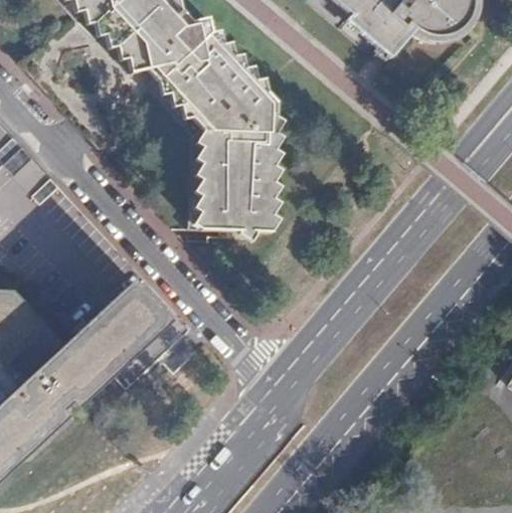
[(149,82),(154,92),(155,92),(197,135),(193,144),(200,148),(193,160),(199,164),(192,176),(199,180),(192,193),(200,197),(190,213),(199,217),(195,225),(200,230),(254,232),(265,237),(268,232),(277,232),(283,223),(275,217),(282,209),(276,203),(281,197),(276,191),(282,184),(277,179),(283,172),(277,168),(283,160),(278,156),(283,148),(278,145),(283,137),(279,134),(284,127),(278,123),(280,104),(213,33),(210,18),(194,21),(177,5),(176,0),(58,0),(74,17),(76,19),(87,11),(130,58),(133,73),(151,70),(156,76),(149,82)]
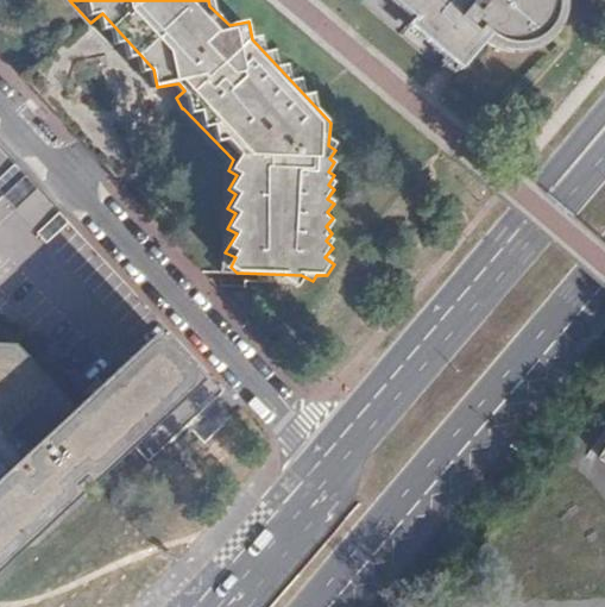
[(559,31),(562,24),(566,16),(567,0),(396,0),(417,17),(411,23),(465,68),(489,38),(496,43),(502,47),(510,49),(525,50),(543,44),(553,37),(559,31)]
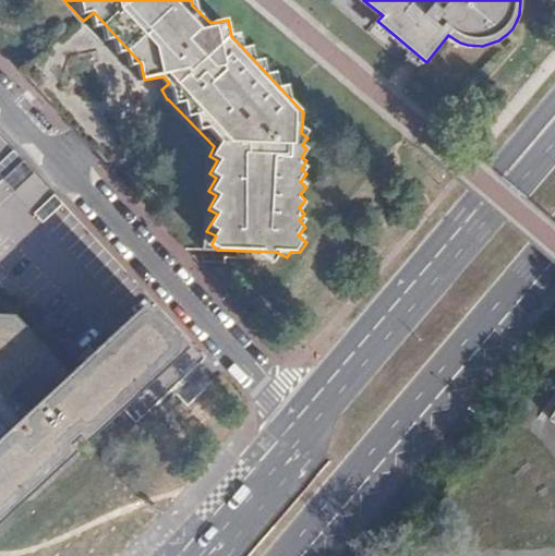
[(94,12),(83,21),(81,19),(40,55),(53,70),(38,83),(110,159),(130,159),(131,137),(168,99),(167,99),(161,89),(169,83),(164,76),(144,80),(141,63),(94,12)]
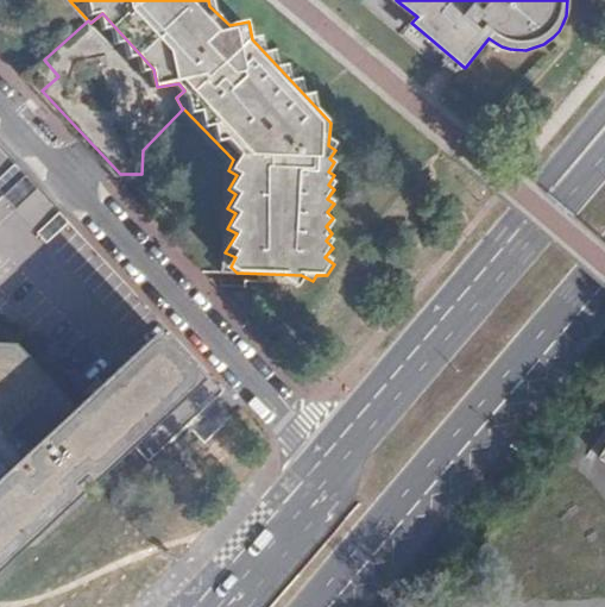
[(42,91),(58,76),(44,60),(27,74),(39,87),(42,91)]
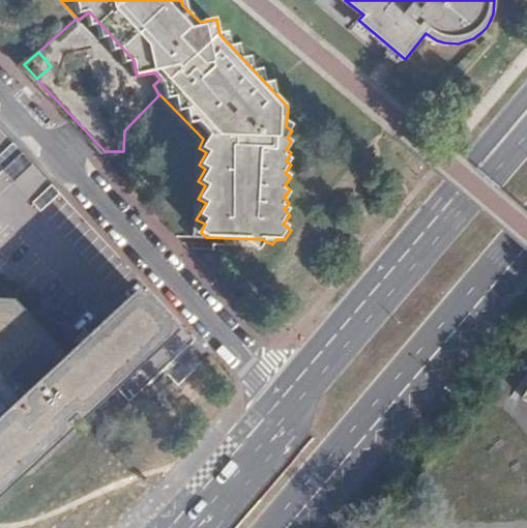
[(25,150),(28,149),(21,141),(0,118),(0,173),(5,169),(25,151),(25,150)]
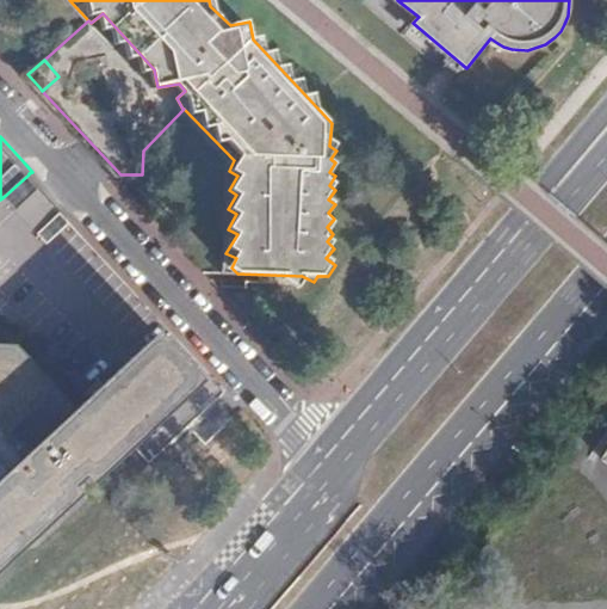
[(210,408),(231,388),(32,172),(29,173),(29,174),(42,189),(19,209),(6,195),(0,200),(0,344),(18,345),(78,408),(160,332),(206,381),(143,440),(158,456),(210,408)]
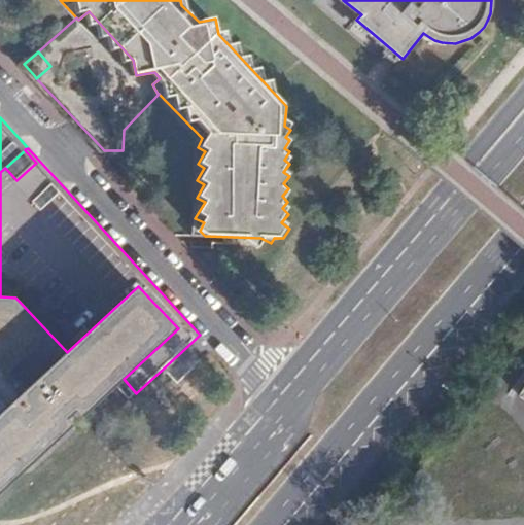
[(36,163),(25,150),(5,168),(16,180),(36,163)]
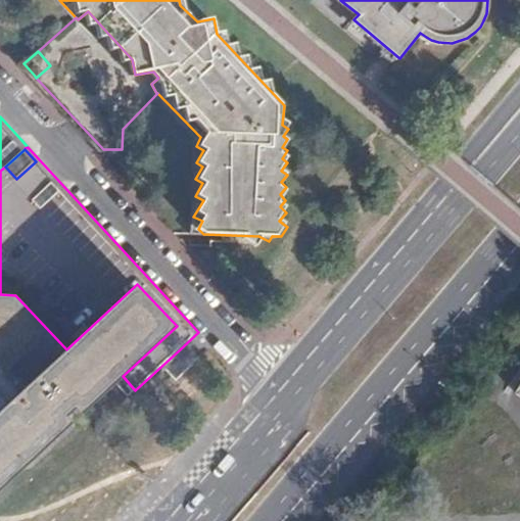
[(0,300),(0,479),(66,418),(75,411),(110,377),(169,322),(139,289),(81,345),(65,359),(12,301),(0,300)]
